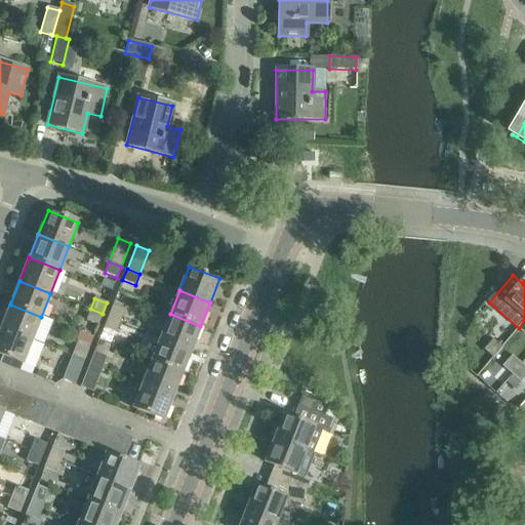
[(10,305),(1,328),(32,340),(41,317),(10,305)]
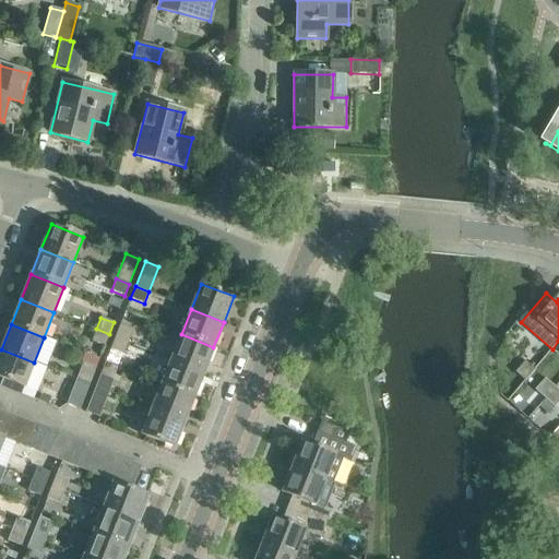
[(120,325),(115,336),(129,342),(133,331),(120,325)]
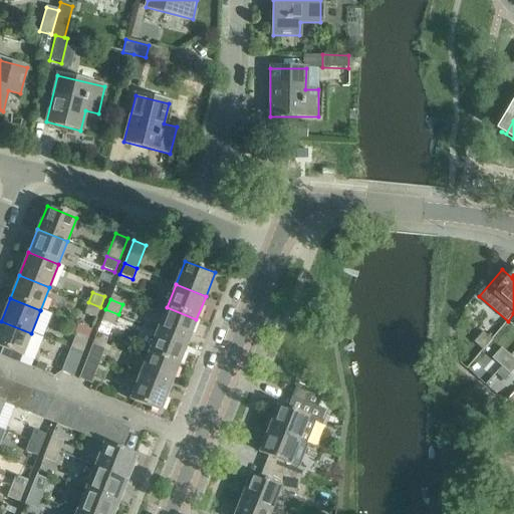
[(100,307),(88,302),(83,313),(96,318),(100,307)]
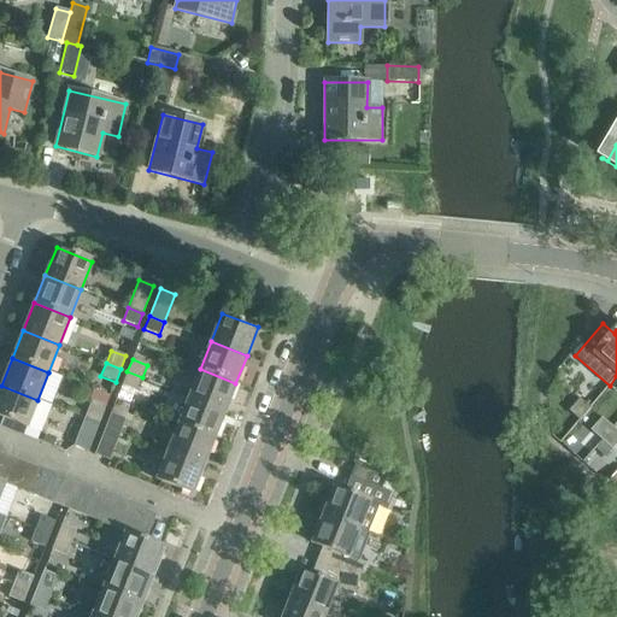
[(200,369),(189,397),(224,411),(235,383),(200,369)]
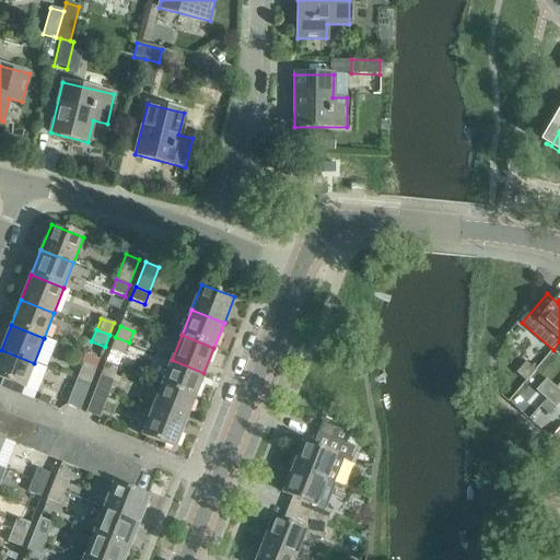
[(129,342),(115,337),(111,349),(124,354),(129,342)]
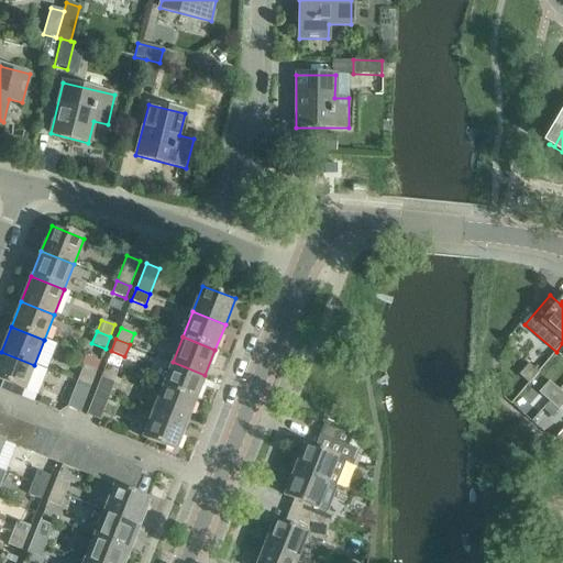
[(34,365),(1,352),(0,353),(0,381),(7,384),(23,390),(34,365)]
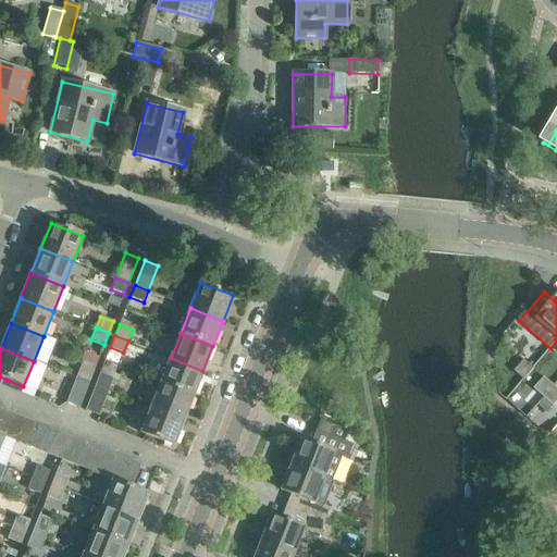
[(171,358),(160,383),(193,396),(202,371),(171,358)]
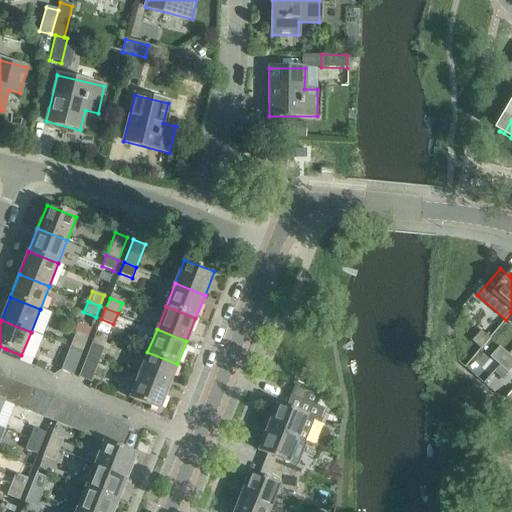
[(473,342),(482,349),(491,339),(482,331),(473,342)]
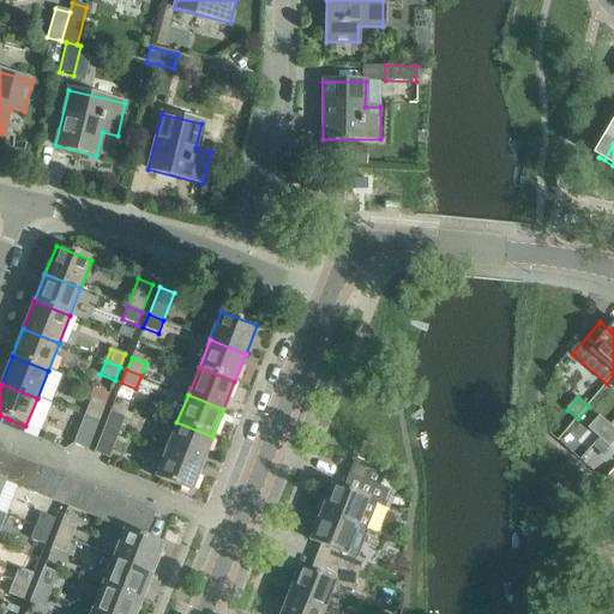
[(89,403),(84,416),(98,422),(103,409),(89,403)]
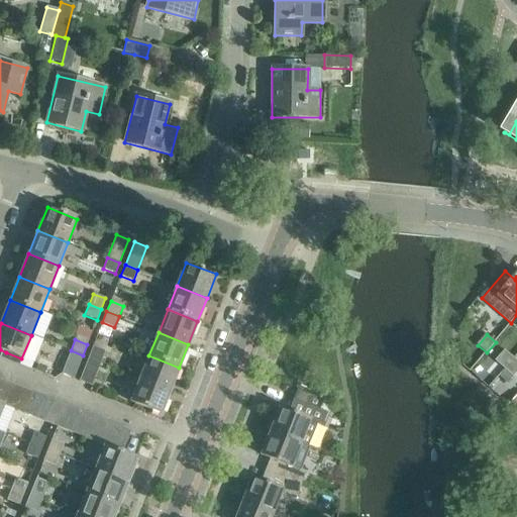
[(93,346),(88,357),(101,363),(105,351),(93,346)]
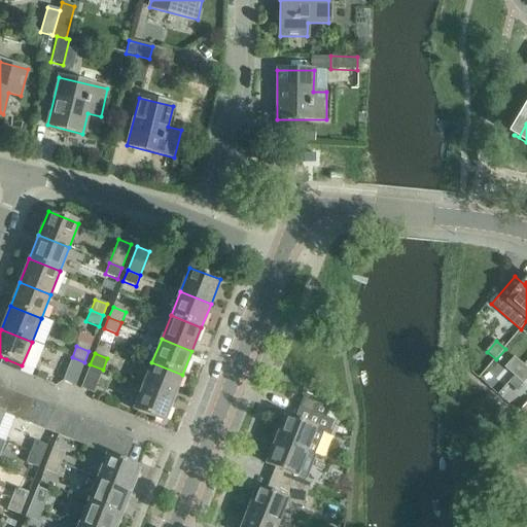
[(84,362),(72,357),(62,382),(75,386),(84,362)]
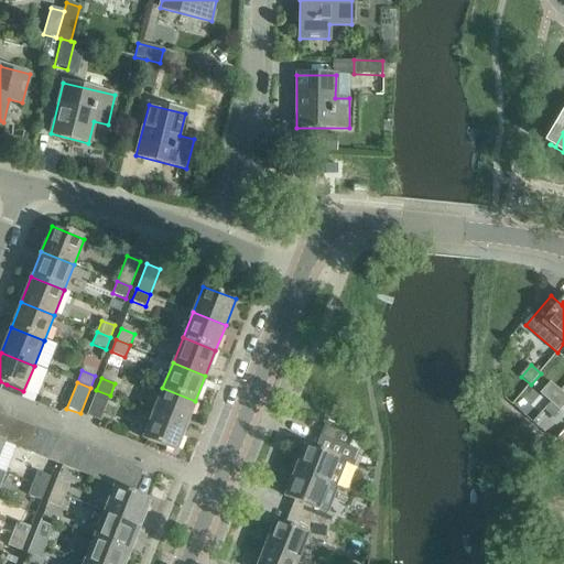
[(541,394),(552,402),(561,391),(551,382),(541,394)]
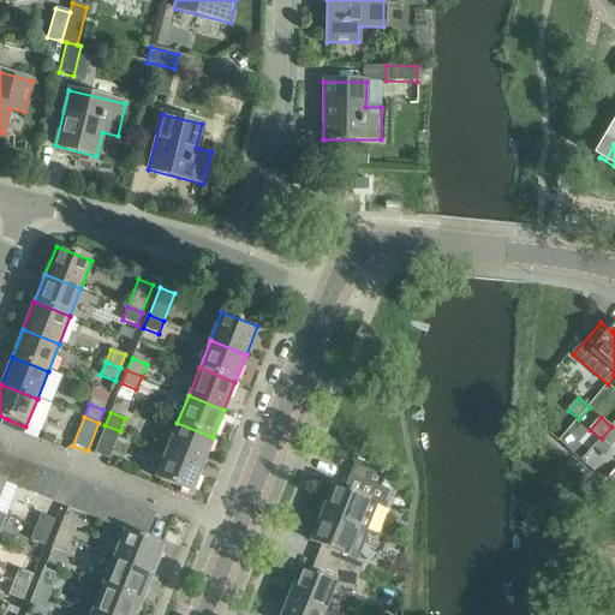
[(7,419),(4,427),(23,434),(25,427),(7,419)]
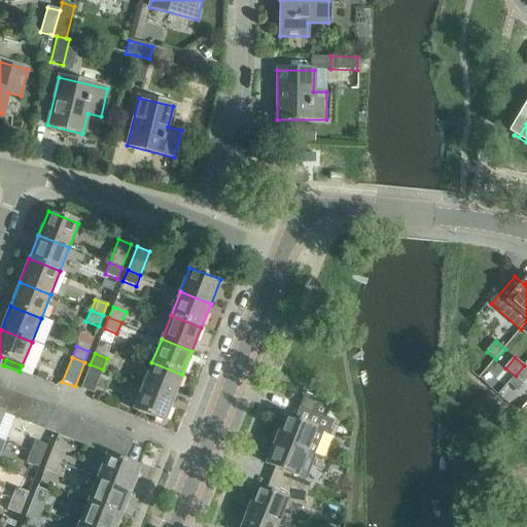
[(151,362),(142,386),(173,398),(182,375),(151,362)]
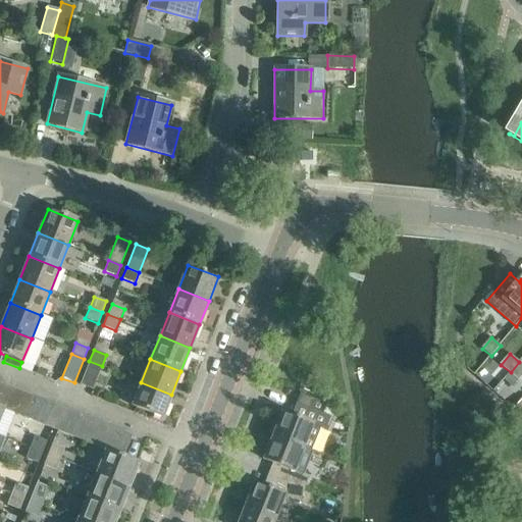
[(102,366),(89,361),(80,384),(92,389),(102,366)]
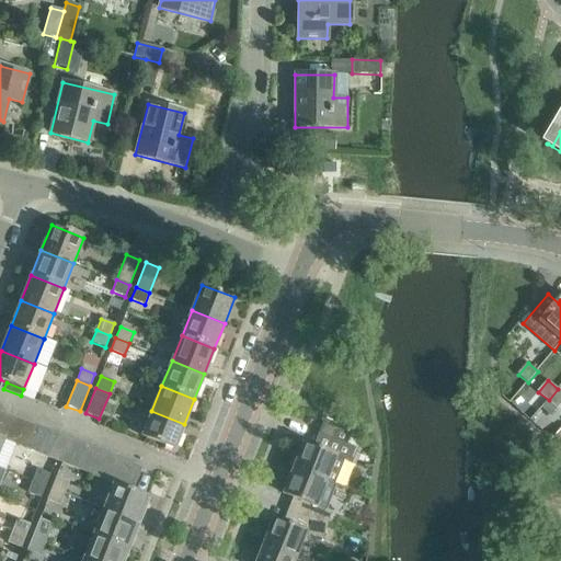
[(560,391),(558,389),(549,400),(549,401),(558,409),(560,404),(560,391)]
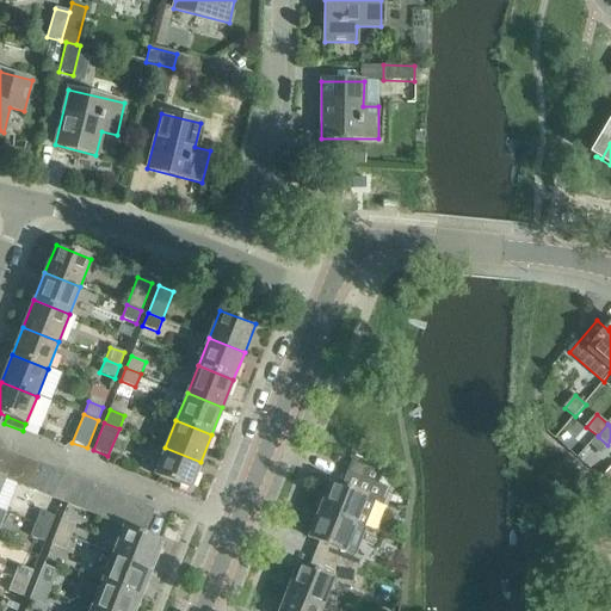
[(598,437),(591,445),(600,454),(608,445),(598,437)]
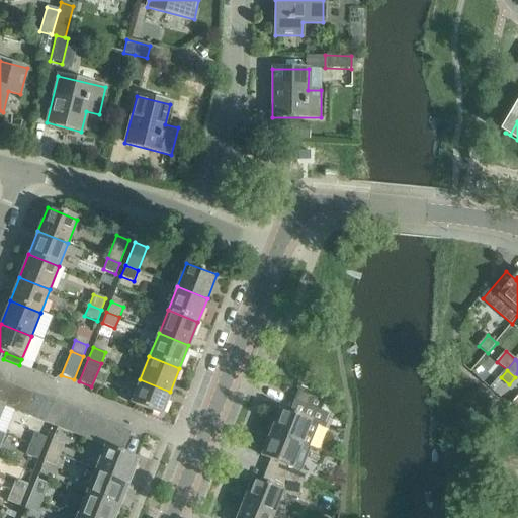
[(170,392),(140,379),(131,403),(161,415),(170,392)]
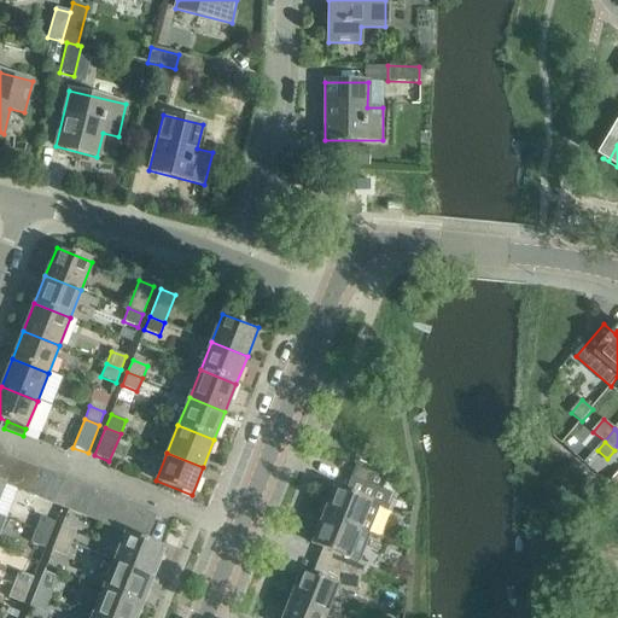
[(0,467),(0,483),(4,485),(6,485),(17,460),(5,455),(0,467)]
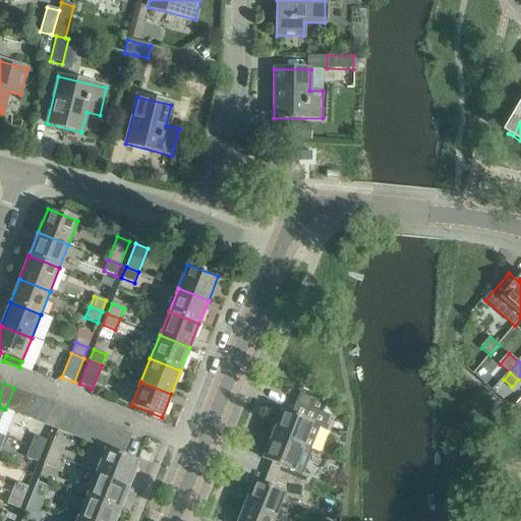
[(5,409),(15,413),(23,392),(14,388),(5,409)]
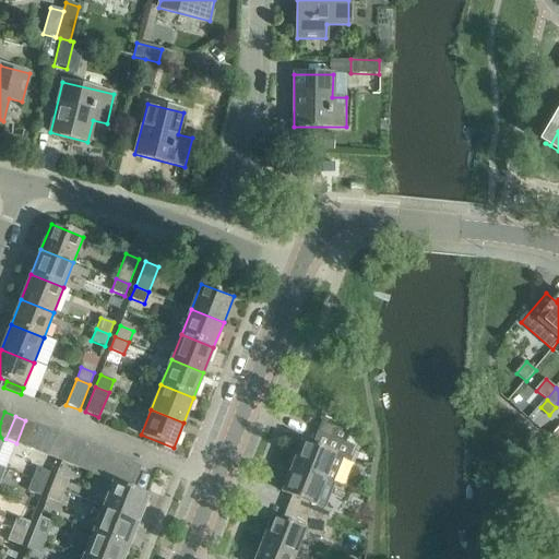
[(16,443),(26,448),(36,424),(25,420),(16,443)]
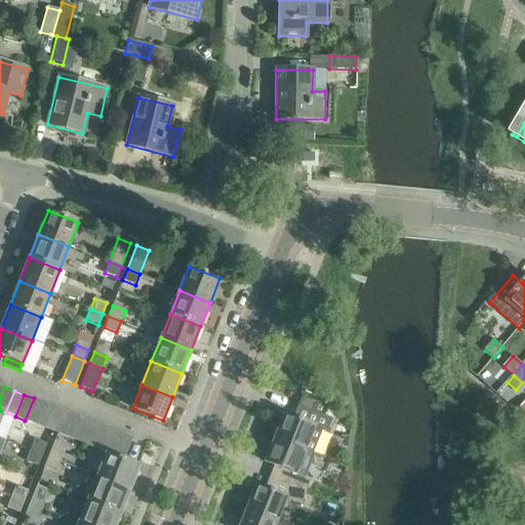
[(283,414),(274,438),(313,453),(322,431),(329,434),(334,420),(324,416),(328,406),(301,396),(293,417),(283,414)]
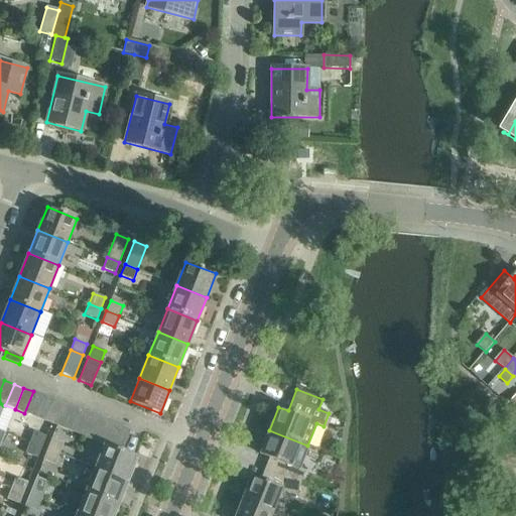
[(24,413),(34,417),(43,395),(33,391),(24,413)]
